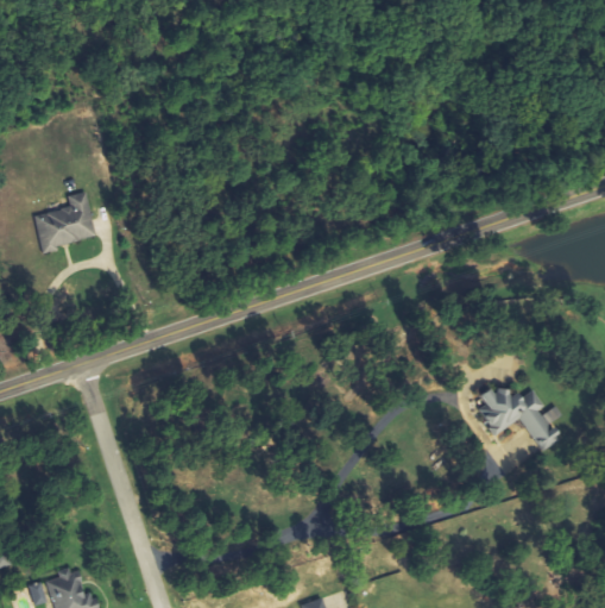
[(96,238),(88,192),(69,195),(71,208),(37,214),(43,248),(96,238)]
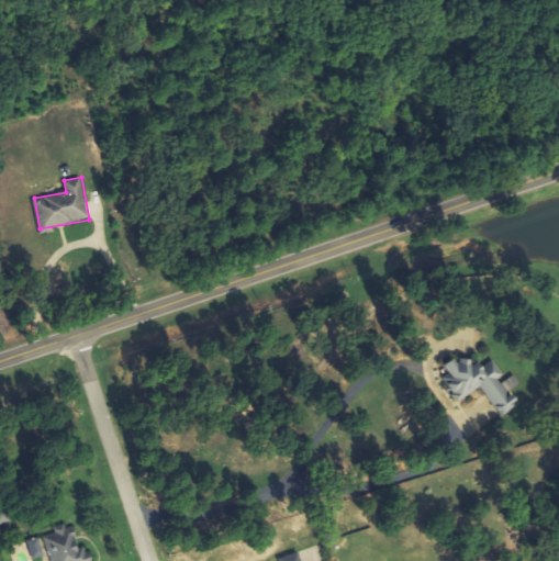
[(501,415),(517,405),(499,378),(503,374),(492,358),(474,369),(465,354),(445,366),(450,374),(444,378),(458,400),(481,385),(501,415)]
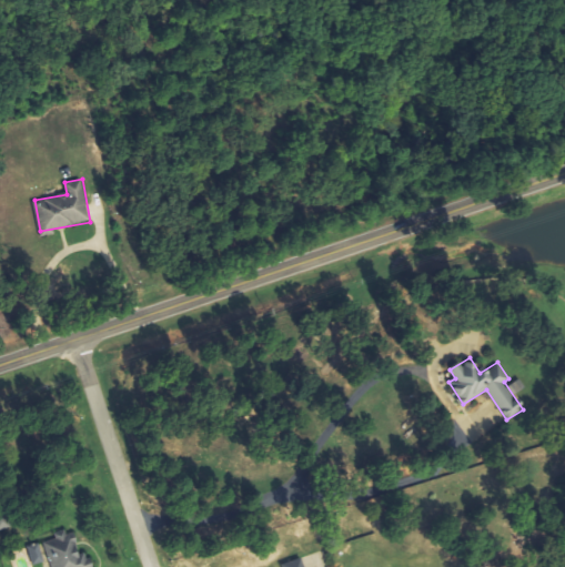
[(93,566),(89,550),(80,553),(73,529),(57,534),(58,538),(46,542),(52,566),(93,566)]
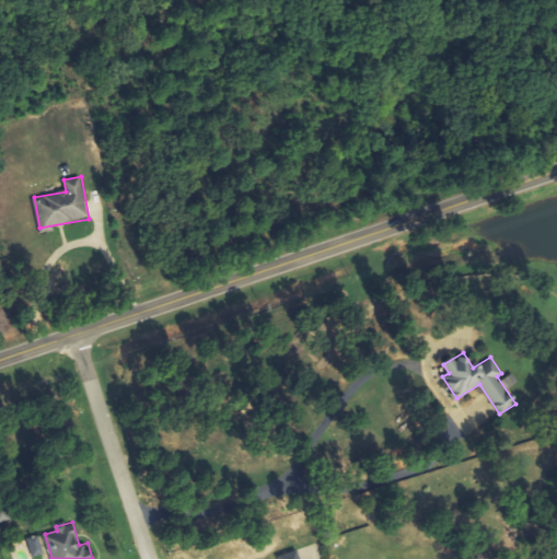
[(49,552),(44,535),(33,537),(38,556),(49,552)]
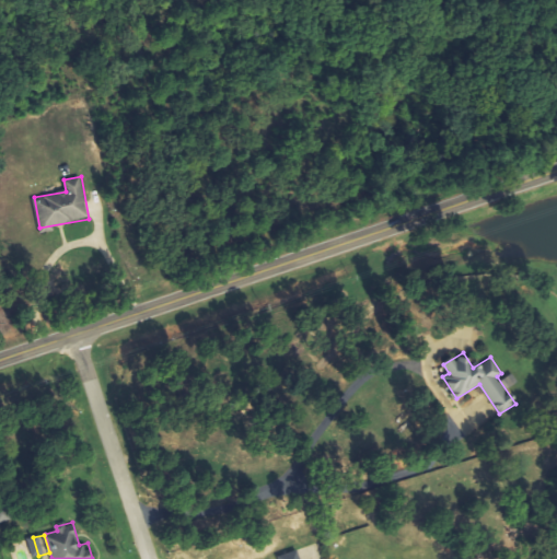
[(299,558),(296,549),(278,556),(279,558),(299,558)]
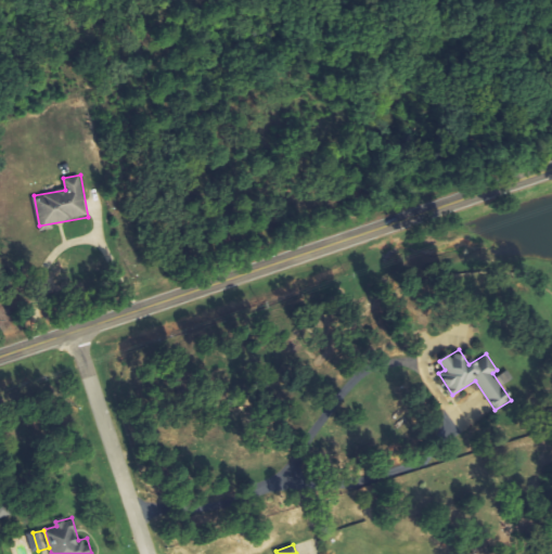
All buildings are outlined.
